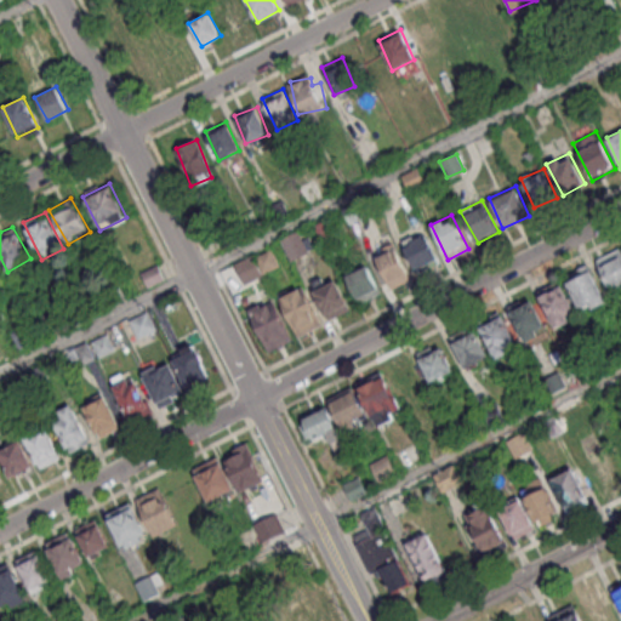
[(437,263),(425,231),(403,239),(415,272),(437,263)]
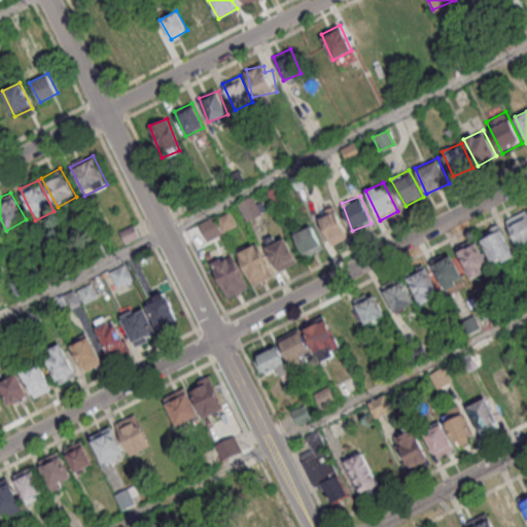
[(246,221),(260,214),(251,197),(238,204),(246,221)]
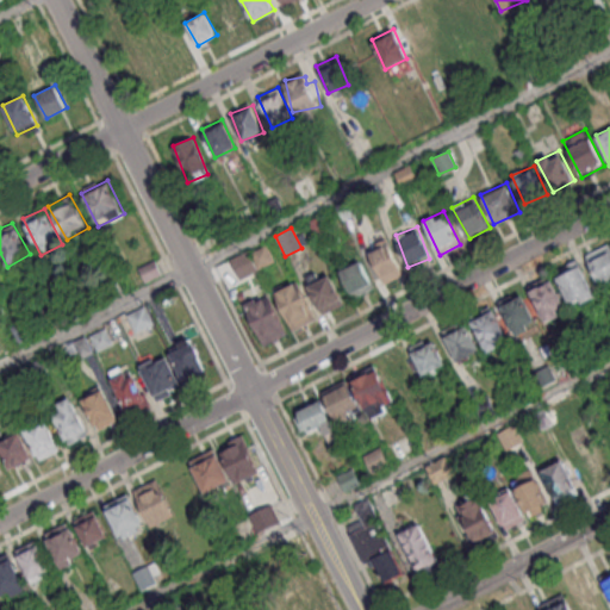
[(366,249),(384,284),(403,274),(385,240),(366,249)]
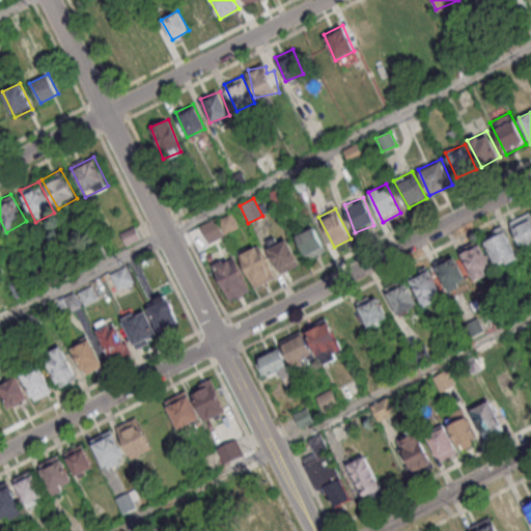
[(509,222),(521,247),(530,242),(530,214),(530,213),(509,222)]
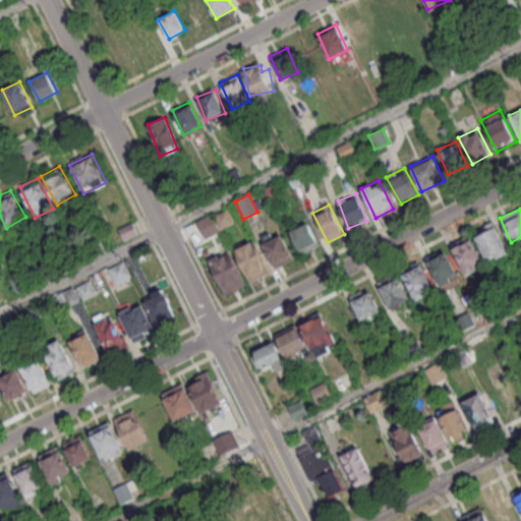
[(301,253),(319,245),(307,223),(290,231),(301,253)]
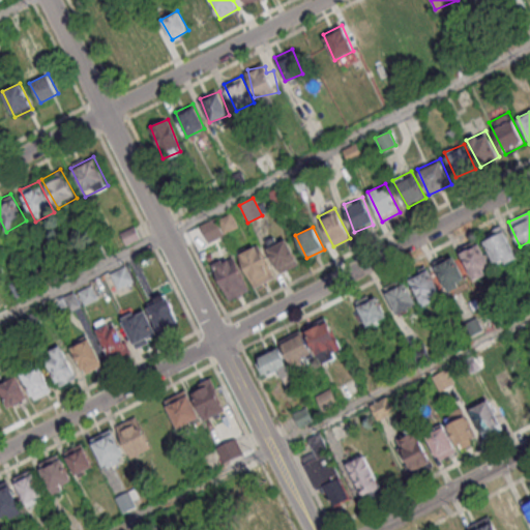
[(503,228),(481,238),(496,268),(517,258),(503,228)]
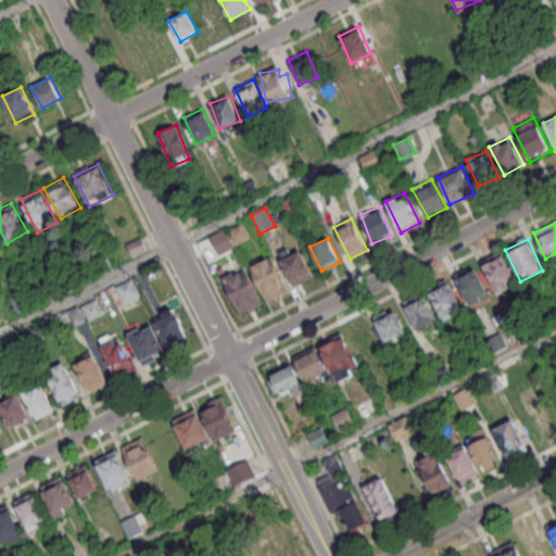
[(314,276),(299,250),(279,261),(294,287),(314,276)]
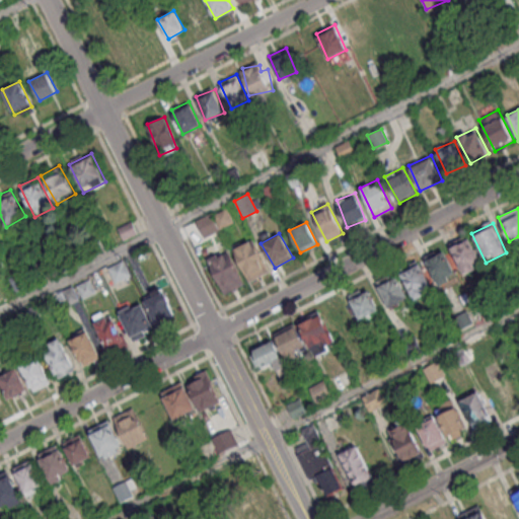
[(460,273),(480,268),(472,237),(452,242),(460,273)]
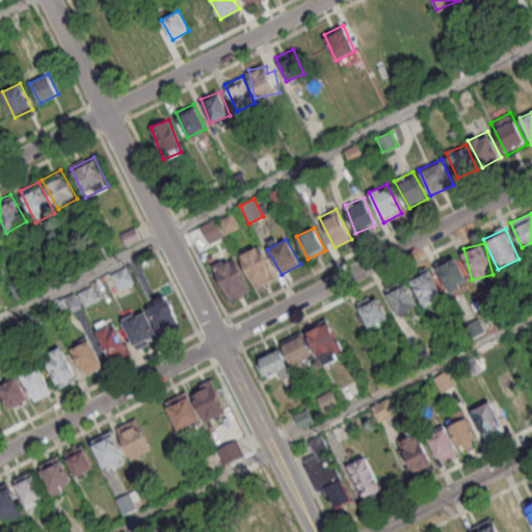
[(255,288),(274,278),(259,245),(239,256),(255,288)]
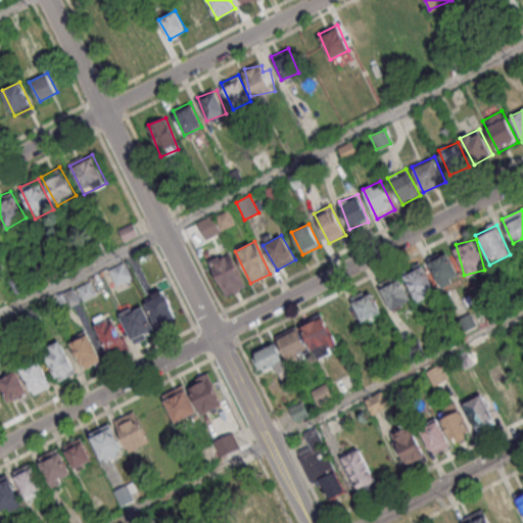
[(245,286),(229,252),(208,262),(225,296),(245,286)]
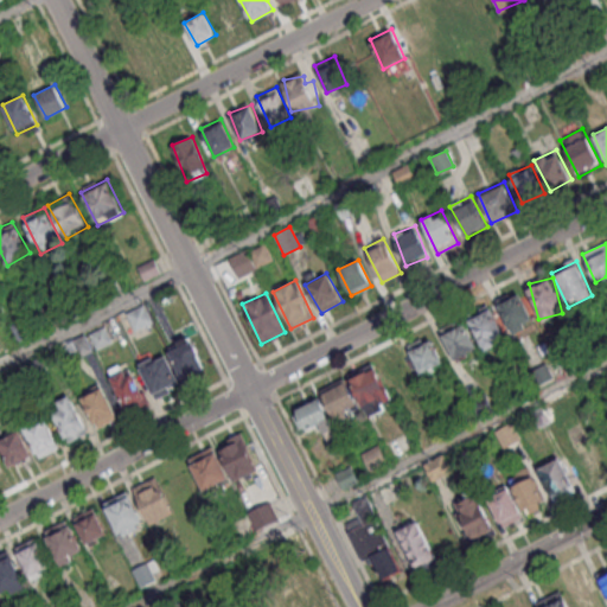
[(535,325),(521,293),(498,302),(512,334),(535,325)]
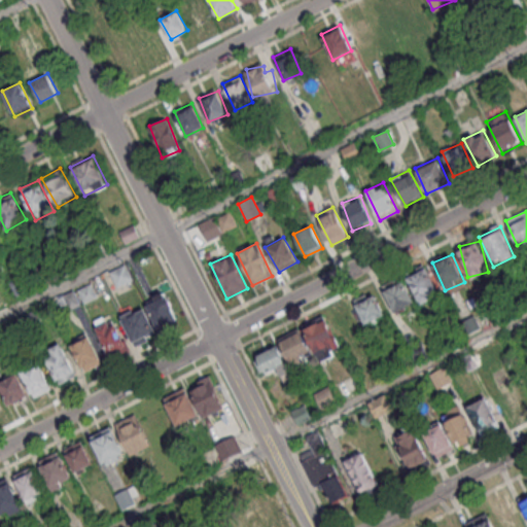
[(109,272),(117,287),(133,279),(125,264),(109,272)]
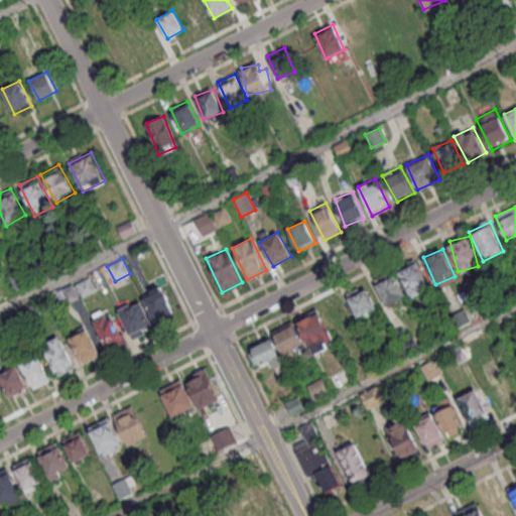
[(412,297),(431,287),(415,259),(397,269),(412,297)]
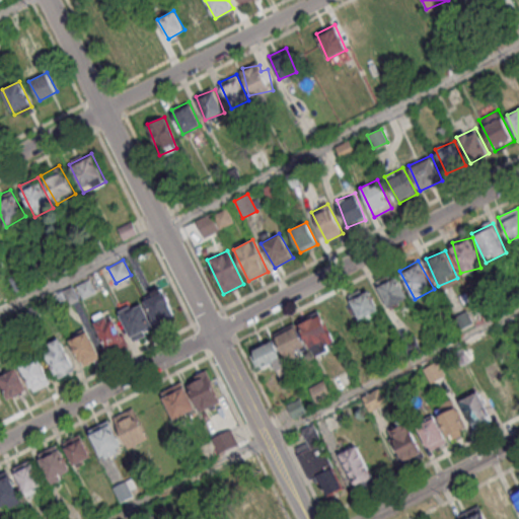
[(376,280),(386,307),(406,299),(396,273),(376,280)]
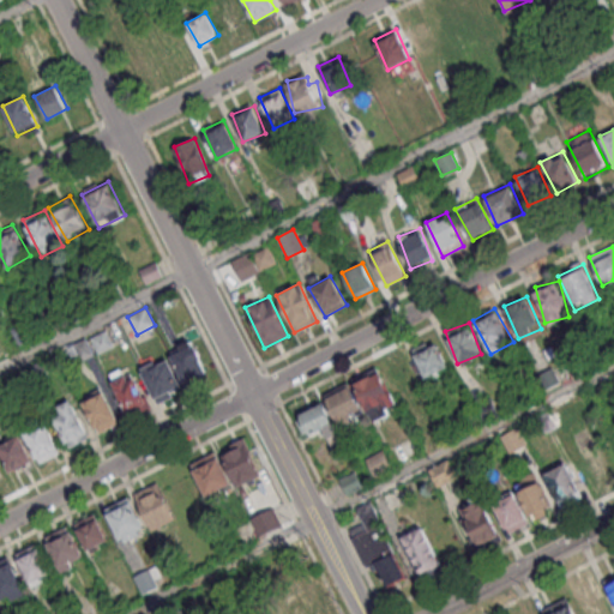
[(449,368),(434,338),(411,350),(426,379),(449,368)]
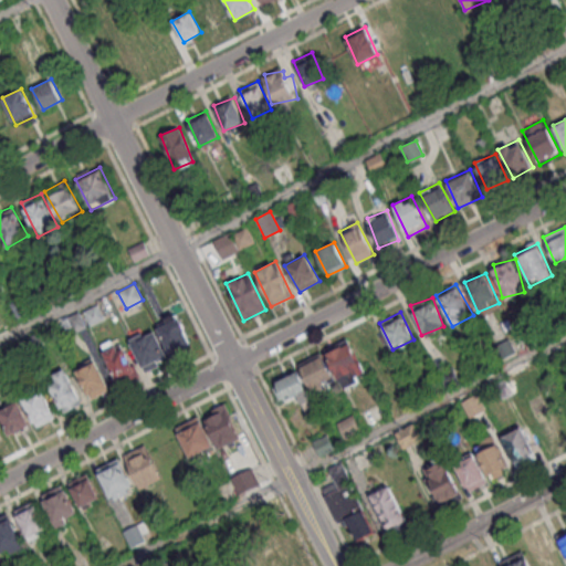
[(157,324),(171,355),(191,345),(176,314),(157,324)]
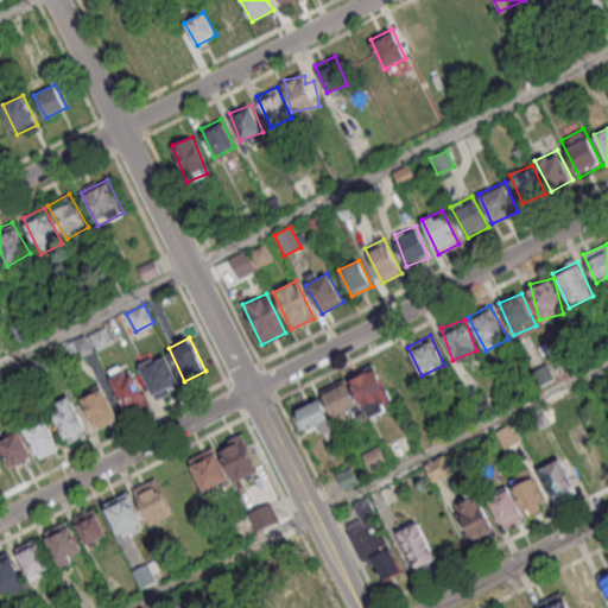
[(379,360),(393,390),(415,380),(400,350),(379,360)]
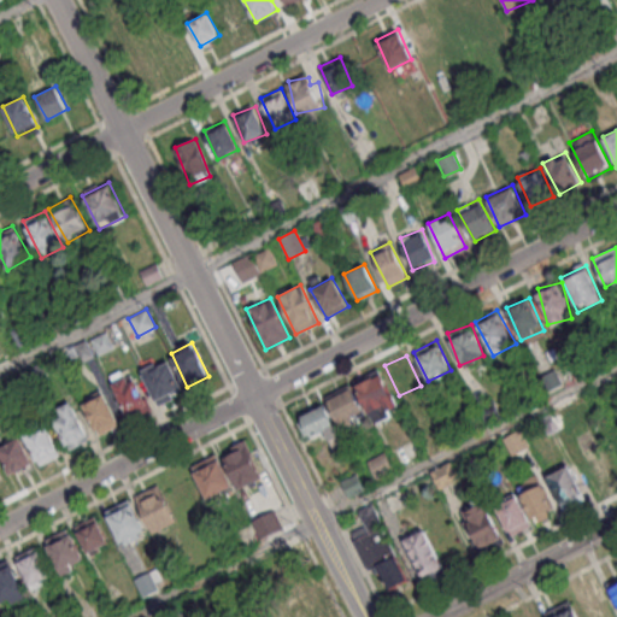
[(141,369),(157,405),(184,394),(169,358),(141,369)]
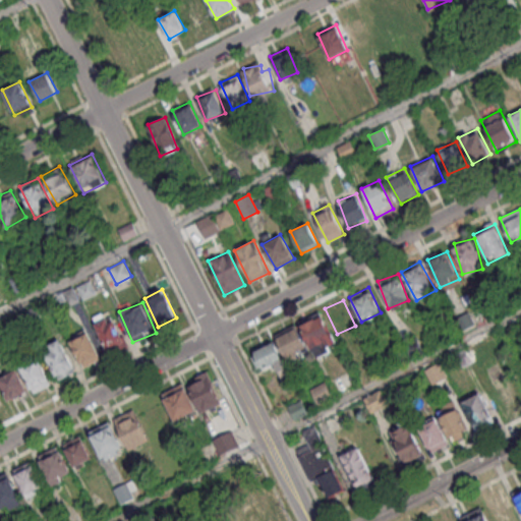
[(300,323),(314,356),(337,347),(323,313),(300,323)]
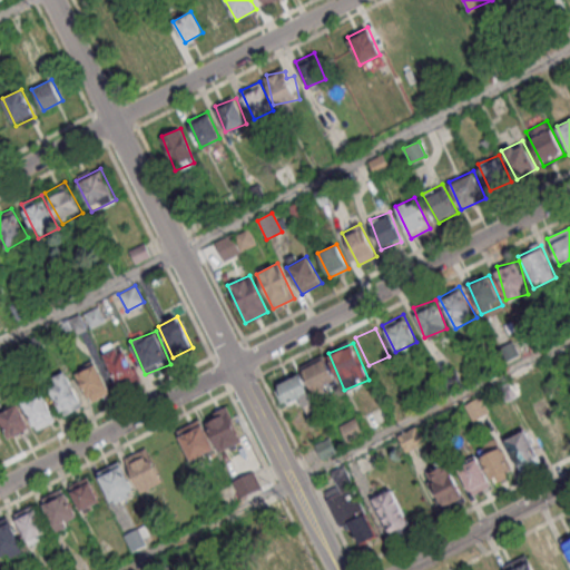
[(112,385),(134,382),(128,345),(107,347),(112,385)]
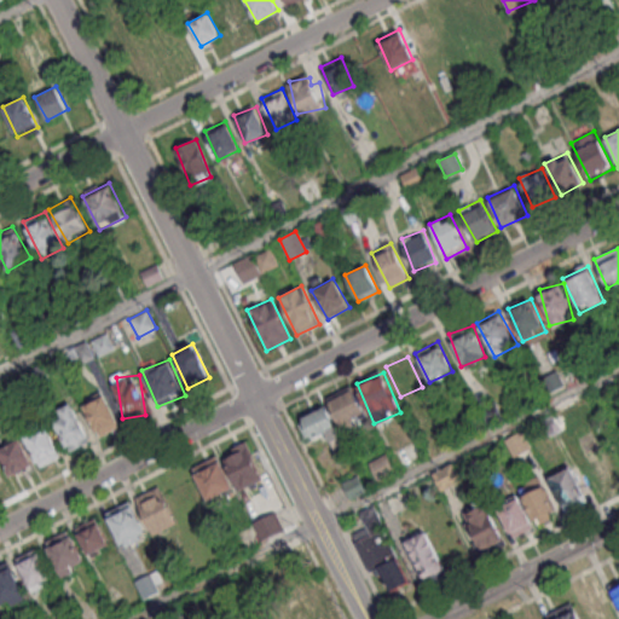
[(366,416),(352,387),(328,399),(341,428),(366,416)]
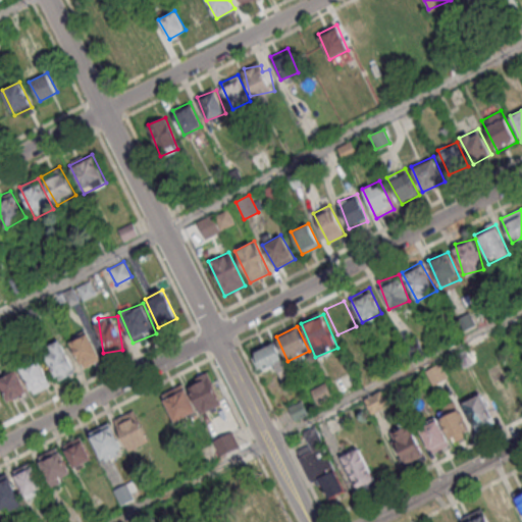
[(69,342),(83,368),(101,359),(87,332),(69,342)]
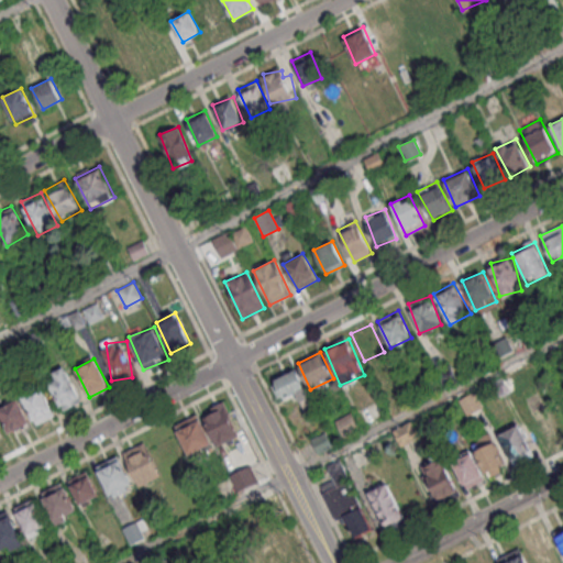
[(46,377),(63,410),(81,400),(65,367),(46,377)]
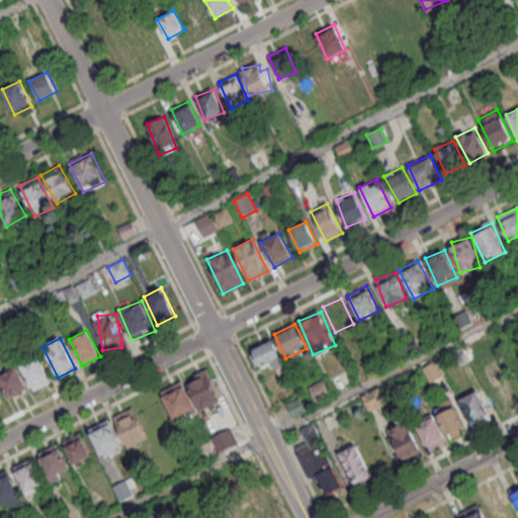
[(282,358),(271,339),(251,351),(261,369),(282,358)]
